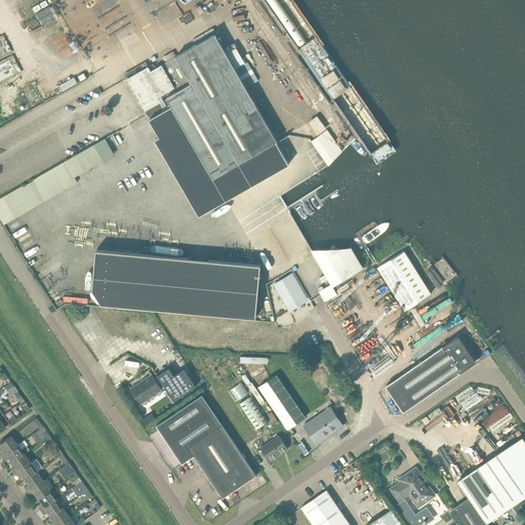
[(163,64),(178,90),(166,97),(172,107),(149,119),(158,135),(154,140),(200,215),(289,164),(215,34),(163,64)]
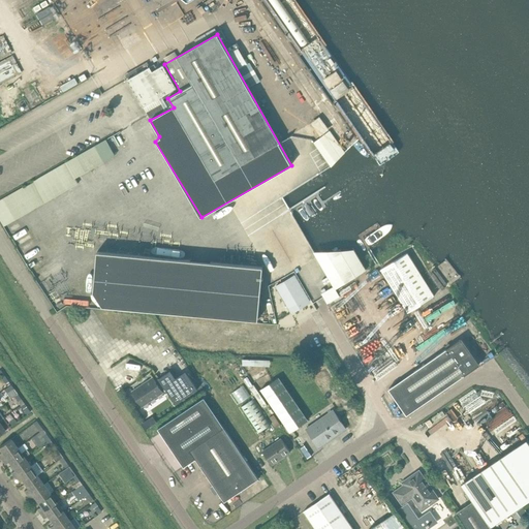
[(149,67),(127,80),(143,107),(176,88),(163,65),(152,71),(149,67)]
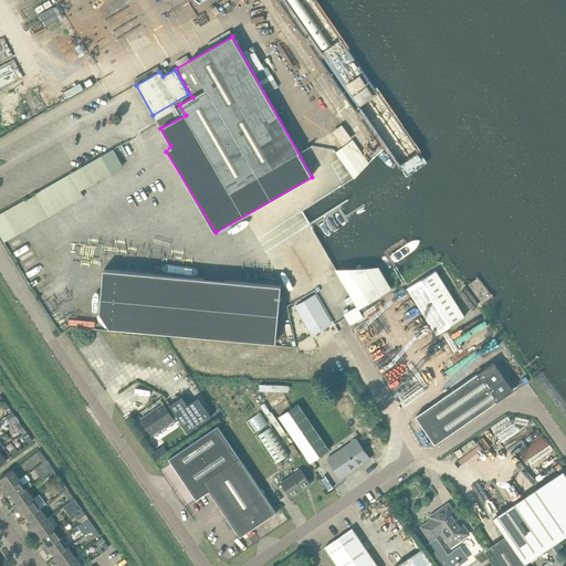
[(109,328),(276,342),(281,286),(103,270),(98,313),(109,328)]
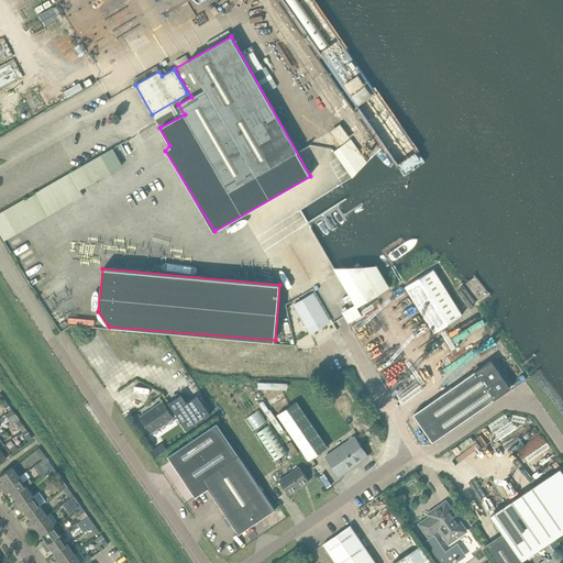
[(406,287),(434,333),(462,315),(433,269),(406,287)]
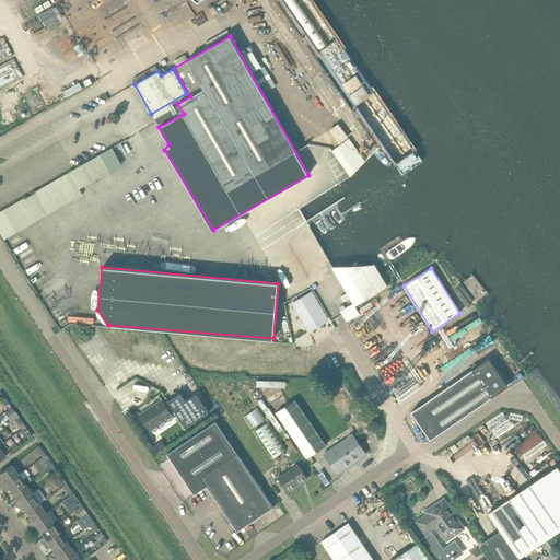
[(292,304),(308,331),(327,321),(311,293),(292,304)]
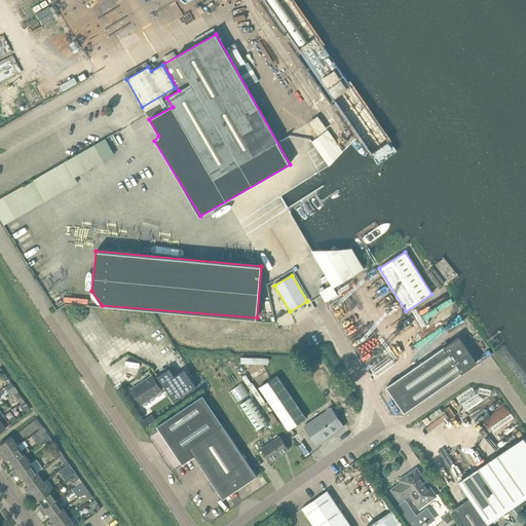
[(332,286),(320,292),(326,302),(338,295),(332,286)]
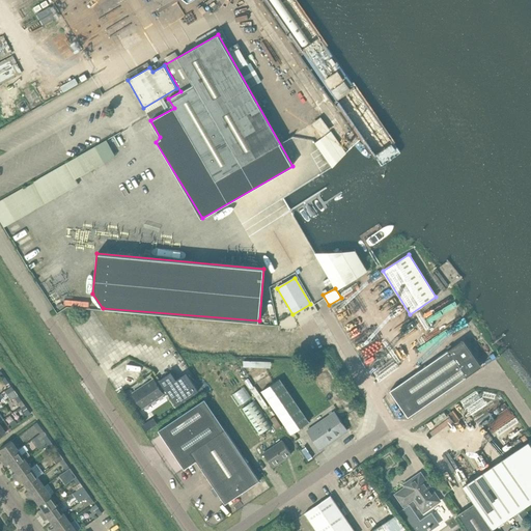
[(390,390),(408,416),(481,366),(464,340),(390,390)]
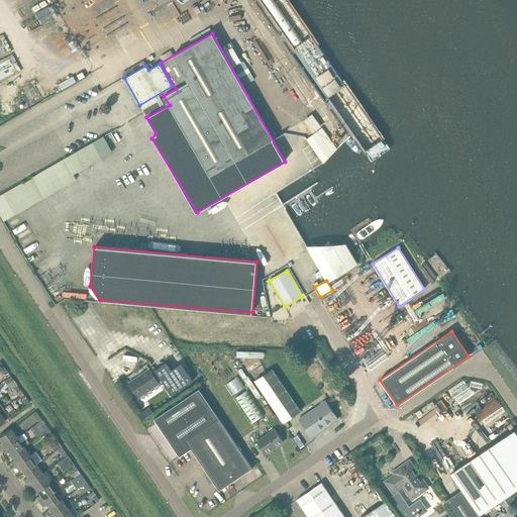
[(149,370),(129,383),(138,398),(160,384),(158,382),(161,379),(172,395),(193,381),(181,363),(172,370),(167,363),(156,370),(157,372),(152,374),(149,370)]
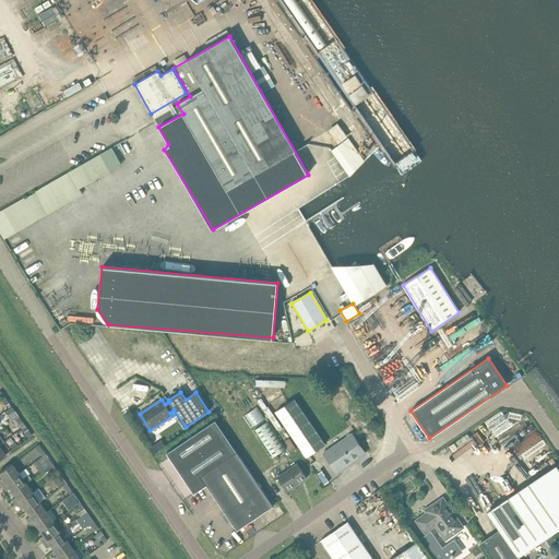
[(276,412),(307,456),(325,444),(294,400),(276,412)]
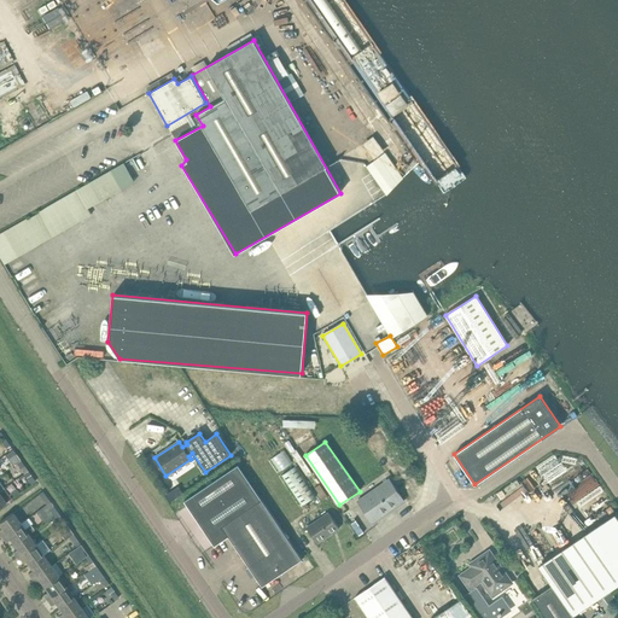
[(11,456),(7,460),(12,466),(16,464),(21,461),(16,454),(11,456)]
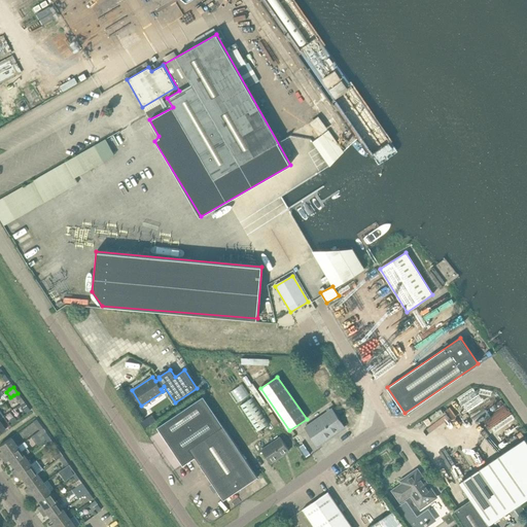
[(13,395),(21,405),(24,401),(18,393),(13,395)]
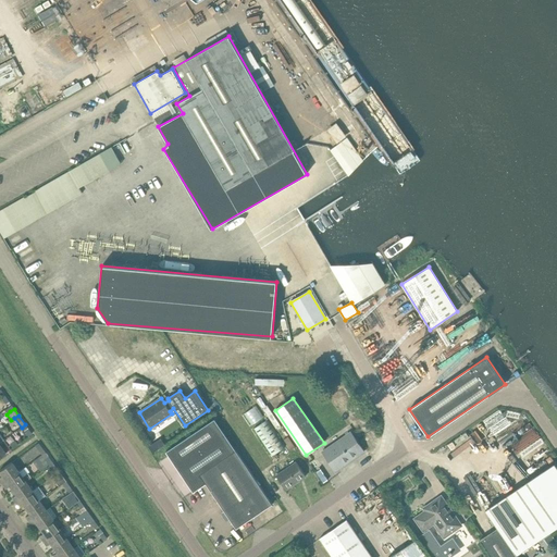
[(206,483),(236,529),(272,505),(236,450),(214,419),(165,452),(193,492),(206,483)]
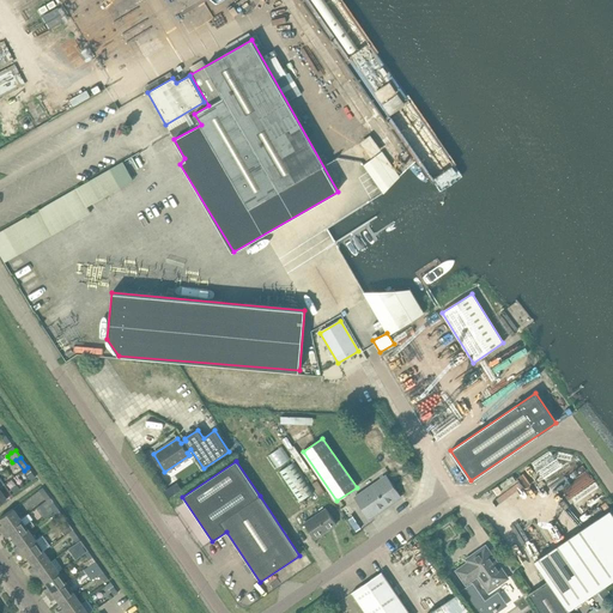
[(28,467),(24,471),(31,481),(35,478),(28,467)]
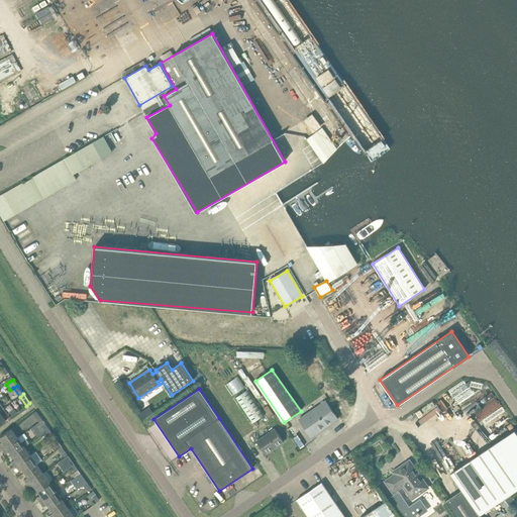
[(299,419),(311,437),(338,419),(325,401),(299,419)]
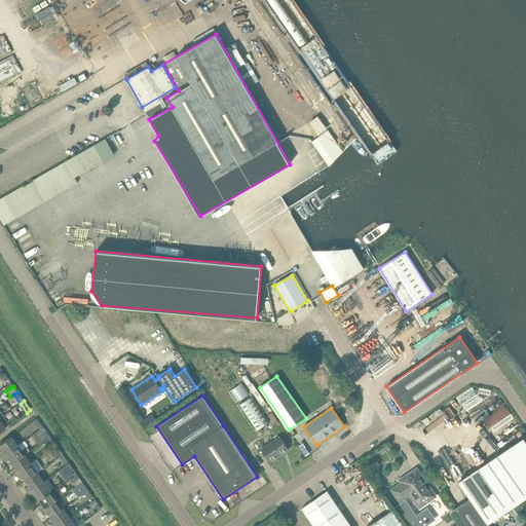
[(152,414),(140,422),(144,428),(155,420),(152,414)]
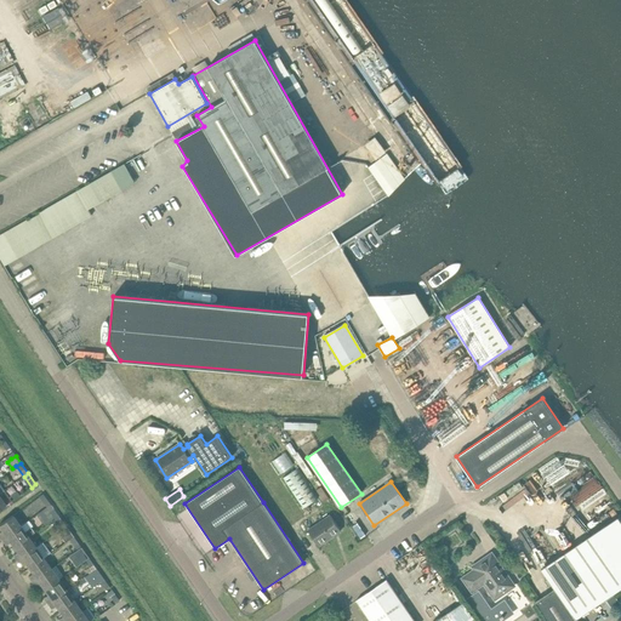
[(4,491),(0,493),(0,510),(6,506),(5,506),(11,501),(4,491)]
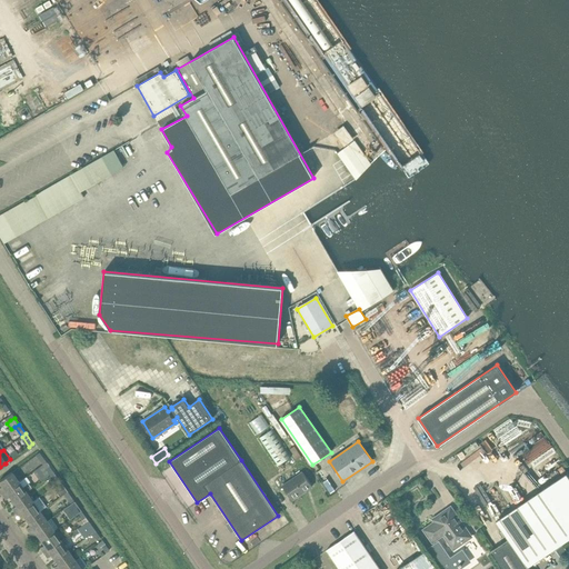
[(36,456),(42,466),(46,462),(39,452),(36,456)]
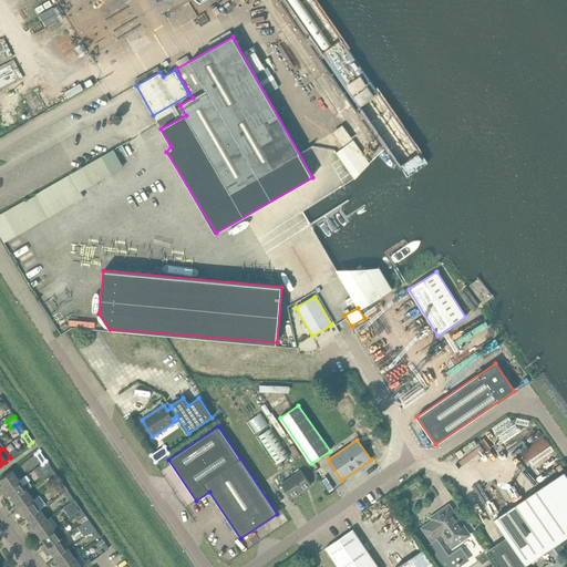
[(47,468),(50,473),(53,471),(45,461),(42,464),(33,470),(38,475),(47,468)]
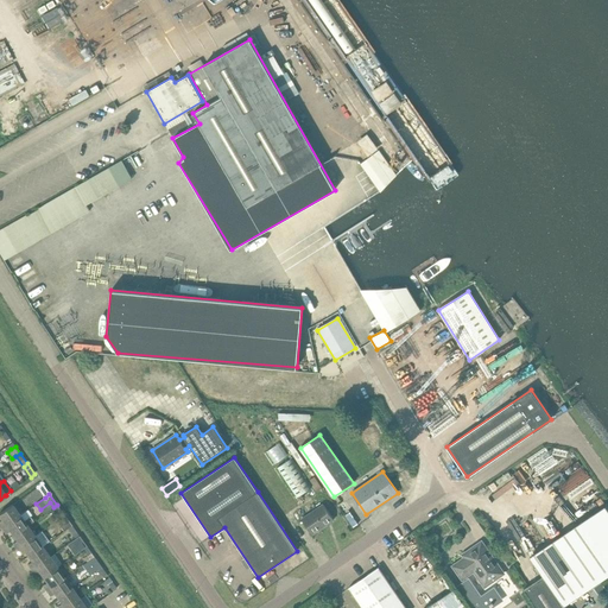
[(0,521),(0,526),(1,529),(20,515),(12,505),(0,513),(0,517),(2,520),(0,521)]
